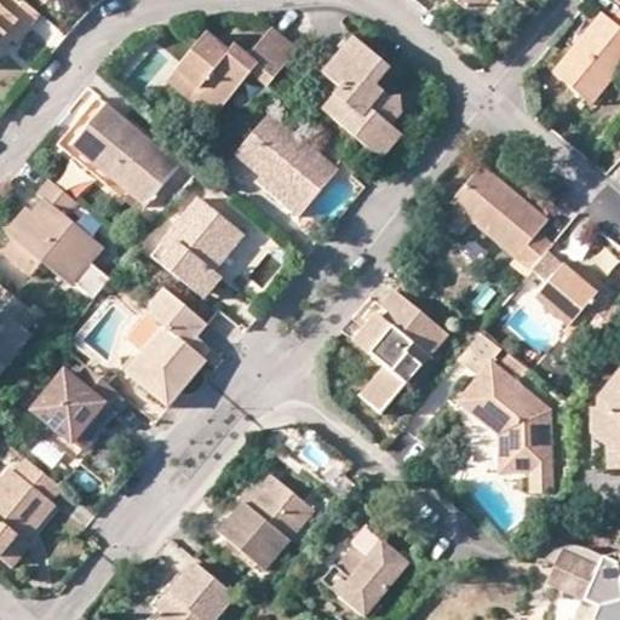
[(0,0),(0,41),(7,34),(15,40),(17,41),(40,13),(23,0),(0,0)]
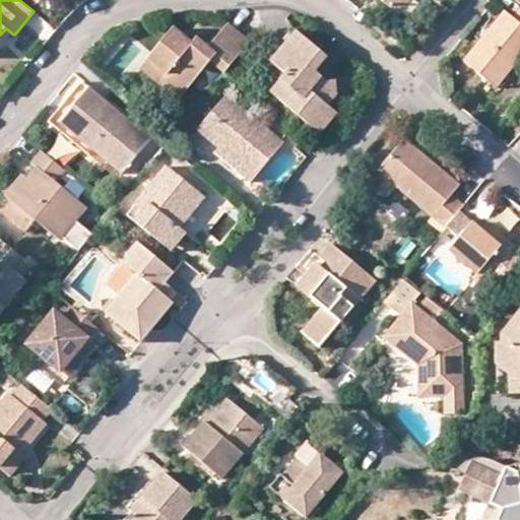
[(382,0),(398,13),(409,0),(382,0)]
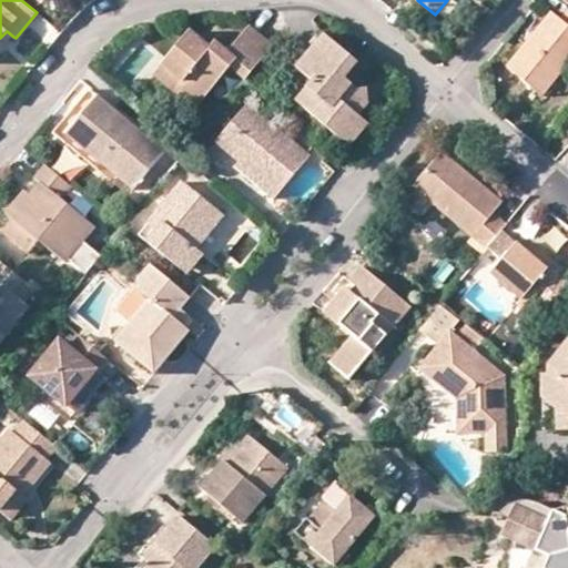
[(567,9),(561,19),(551,11),(507,66),(536,91),(548,79),(554,83),(567,64),(567,9)]
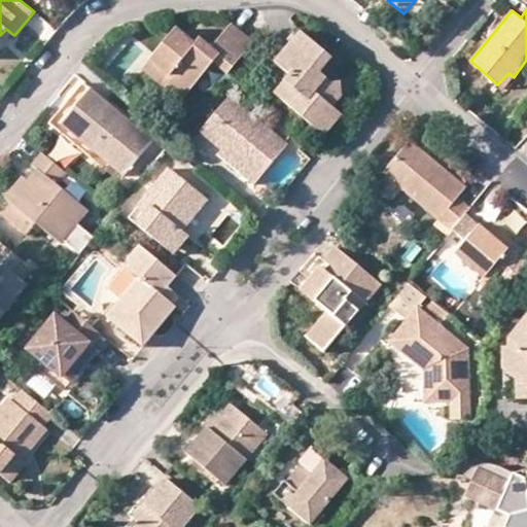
[(175,30),(144,69),(182,100),(214,62),(229,74),(254,43),(231,25),(211,47),(198,38),(194,43),(175,30)]
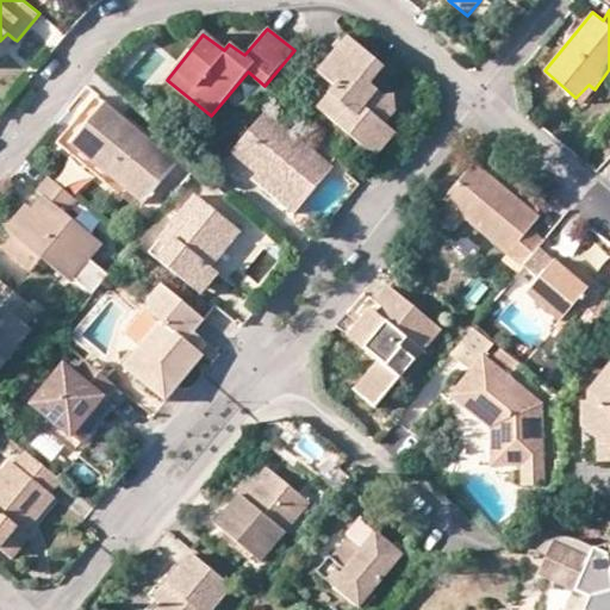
[(0,53),(1,55),(14,39),(7,33),(0,41),(0,53)]
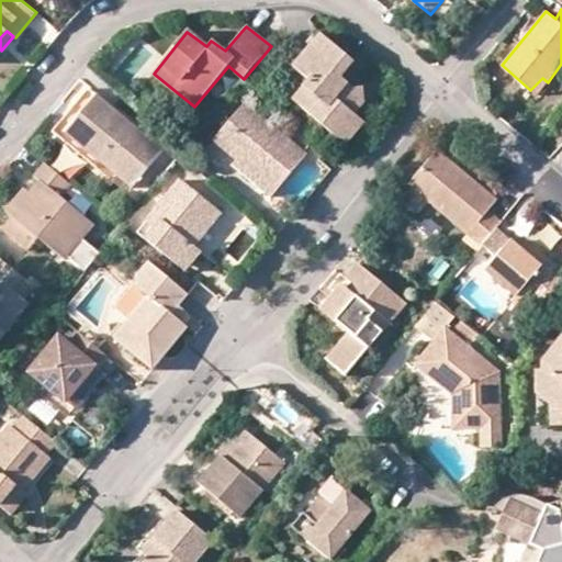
[(352,59),(323,35),(295,67),(312,81),(295,101),(346,144),(366,121),(356,113),(366,100),(363,88),(356,88),(341,75),(352,59)]
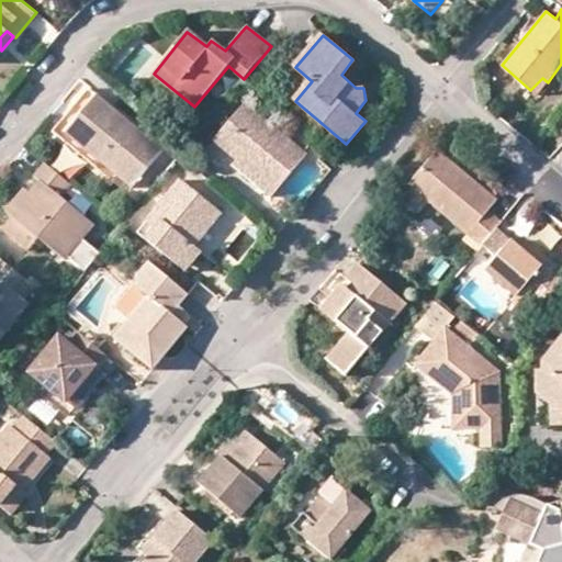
[(537,96),(548,82),(542,78),(530,90),(537,96)]
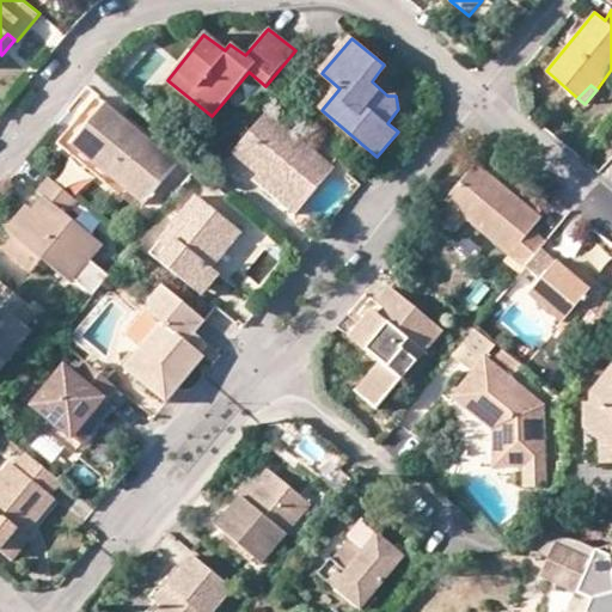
[(96,98),(63,138),(110,176),(146,204),(178,163),(96,98)]
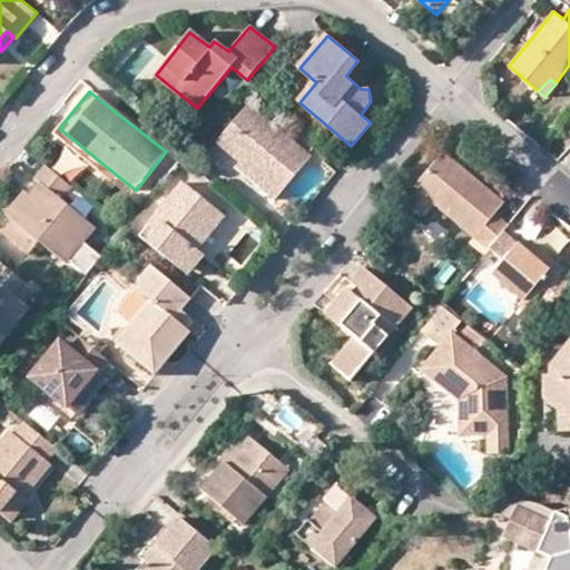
[(217,143),(241,163),(268,184),(264,189),(275,198),(310,157),(246,106),(217,143)]
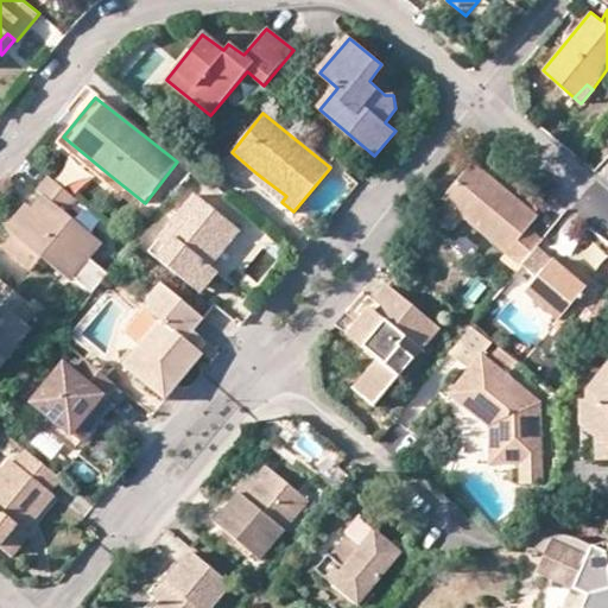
[(105,181),(109,175),(63,137),(58,143),(105,181)]
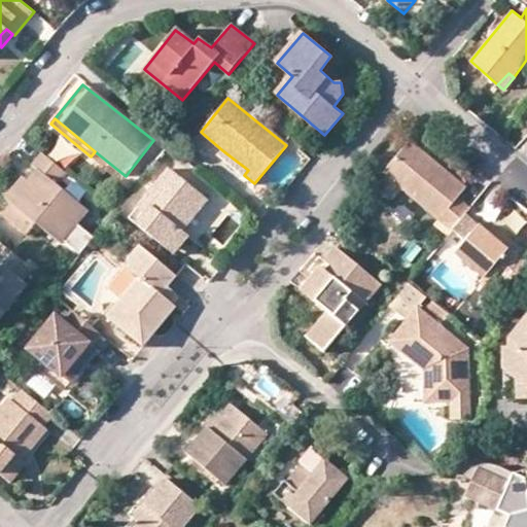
[(465,188),(411,141),(384,172),(453,231),(470,209),(458,199),(465,188)]
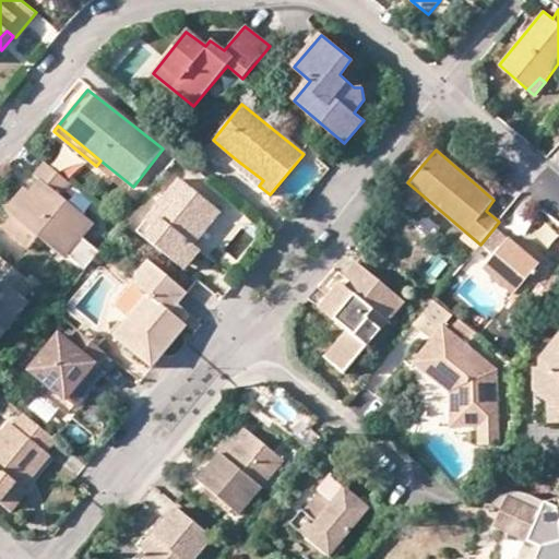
[(233,165),(259,186),(263,180),(236,159),(233,165)]
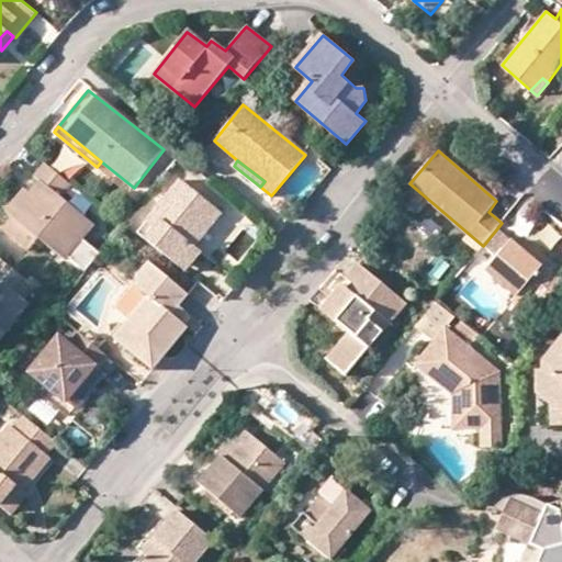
[(42,181),(34,191),(14,217),(38,239),(64,260),(94,224),(62,197),(71,184),(45,163),(35,176),(42,181)]
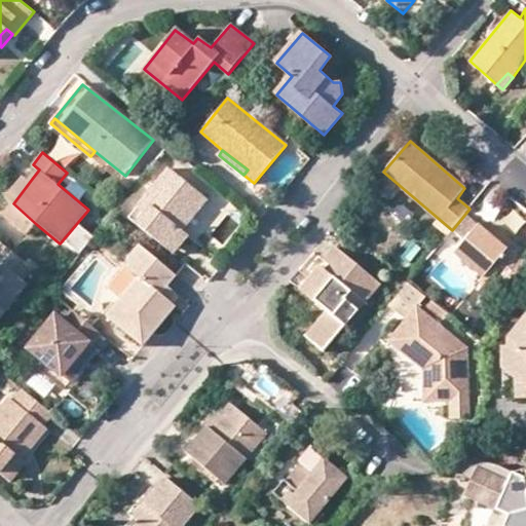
[(184,231),(208,200),(170,170),(132,218),(175,253),(189,235),(184,231)]
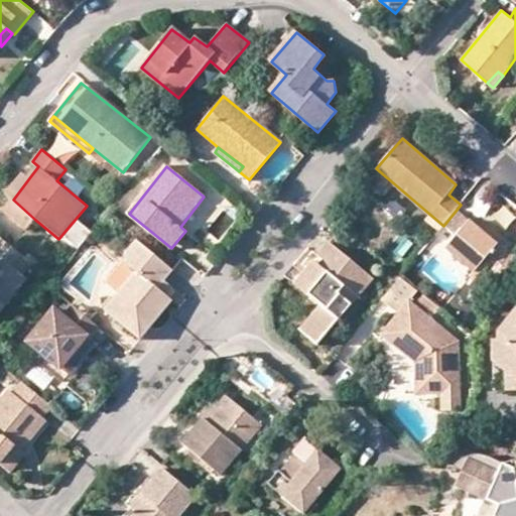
[(5,195),(13,200),(31,175),(23,171),(5,195)]
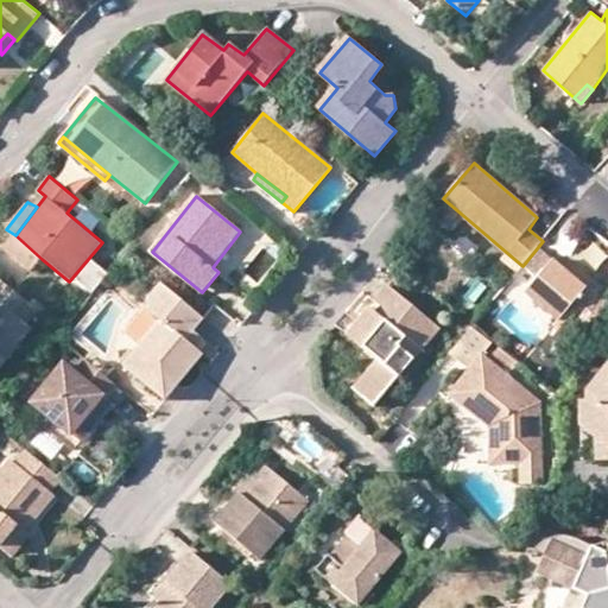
[(31,272),(42,259),(16,235),(4,249),(31,272)]
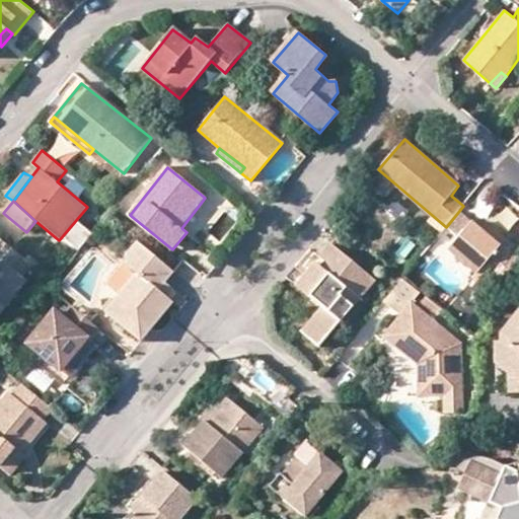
[(448,249),(476,273),(478,270),(499,286),(518,261),(518,250),(492,228),(480,229),(472,222),(448,249)]
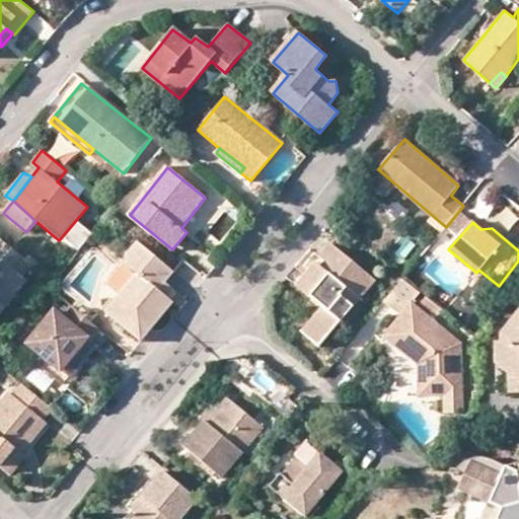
[(0,312),(27,280),(17,272),(27,260),(0,237),(0,236),(0,312)]
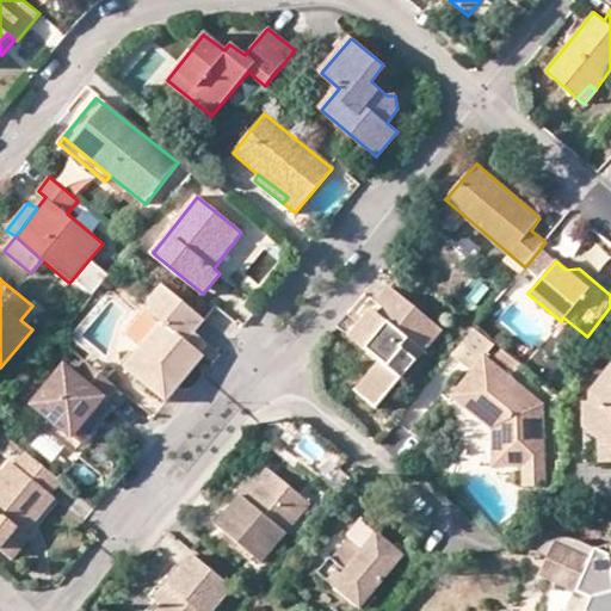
[(164,287),(149,304),(149,312),(162,323),(140,350),(125,369),(165,403),(205,358),(198,351),(207,341),(196,333),(205,321),(164,287)]
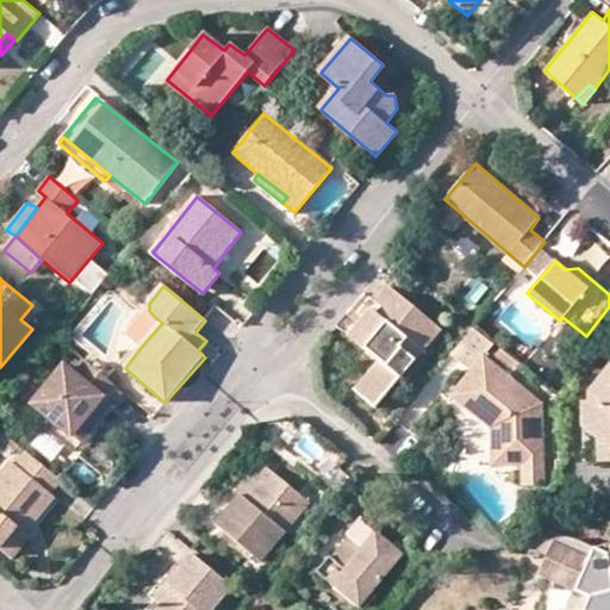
[(439,328),(388,287),(349,334),(380,360),(356,390),(377,406),(439,328)]
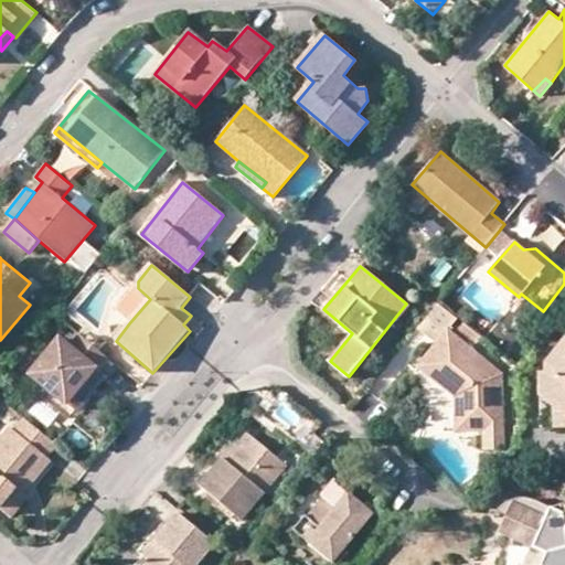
[(116,312),(129,323),(150,299),(138,288),(138,281),(118,304),(116,312)]
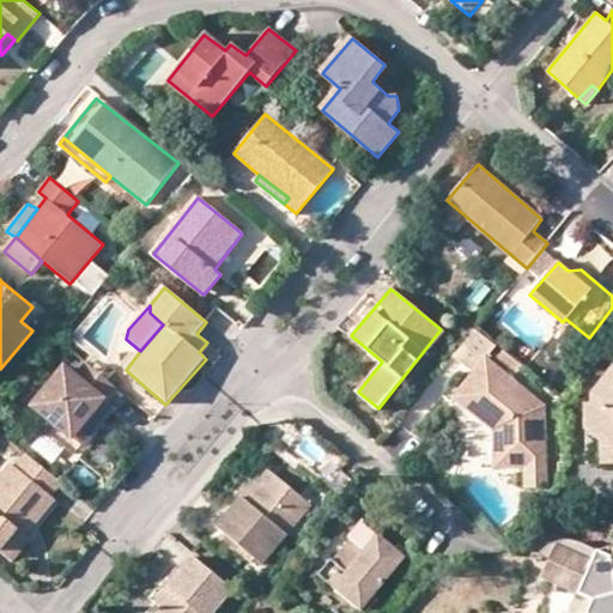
[(582,347),(589,338),(565,319),(563,322),(558,328),(582,347)]
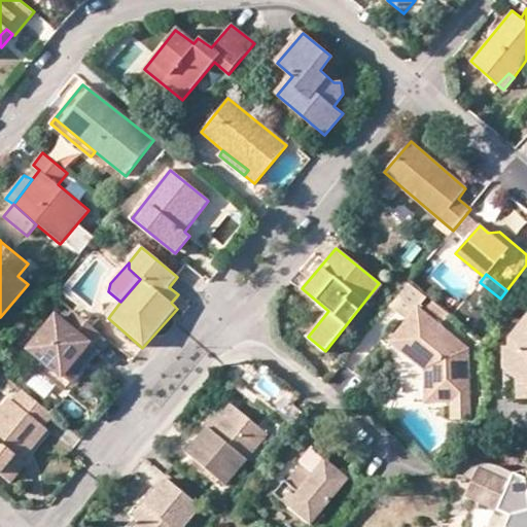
[(409,320),(406,323),(417,331),(401,351),(425,370),(425,380),(444,380),(445,401),(469,400),(468,347),(418,307),(426,296),(411,283),(392,307),(409,320)]
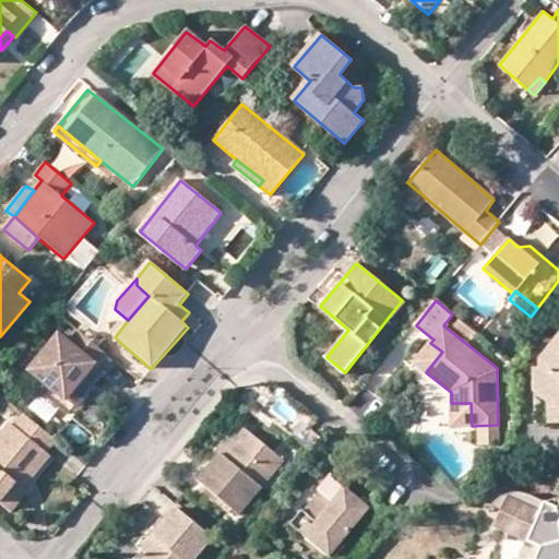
[(30,369),(39,378),(63,397),(83,378),(91,385),(102,372),(95,367),(106,354),(78,330),(68,343),(58,335),(30,369)]
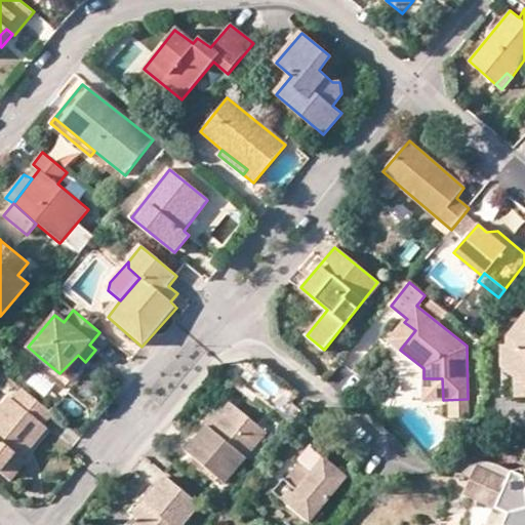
[(518,375),(518,382),(524,382),(524,317),(510,336),(510,345),(505,345),(505,366),(518,375)]
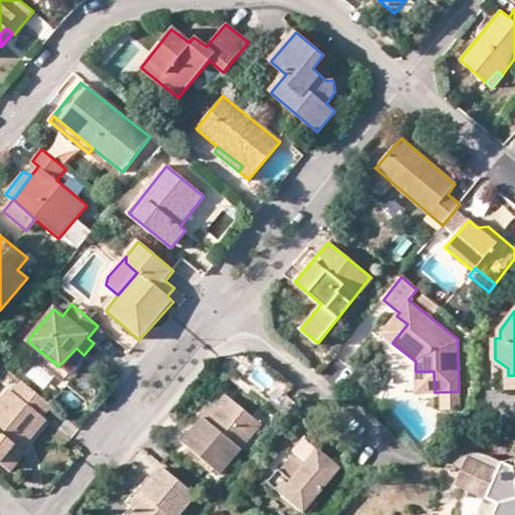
[(381,334),(392,343),(407,324),(396,316),(381,334)]
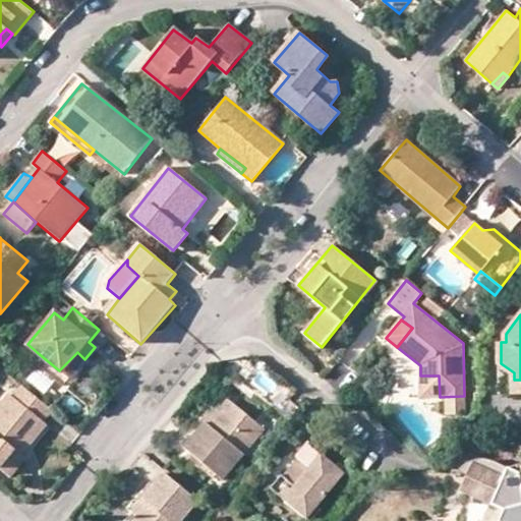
[(61,387),(84,359),(77,352),(59,370),(37,352),(30,360),(61,387)]
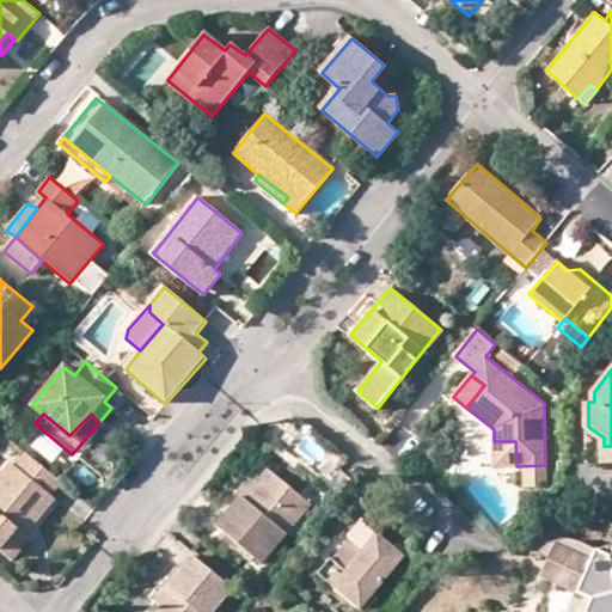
[(494,466),(516,466),(515,441),(494,441),(494,466)]
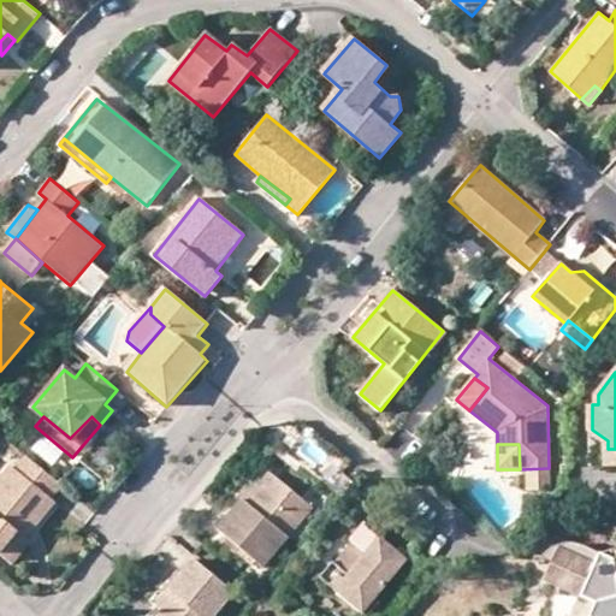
[(0,480),(0,548),(21,523),(30,531),(54,502),(11,467),(0,480)]
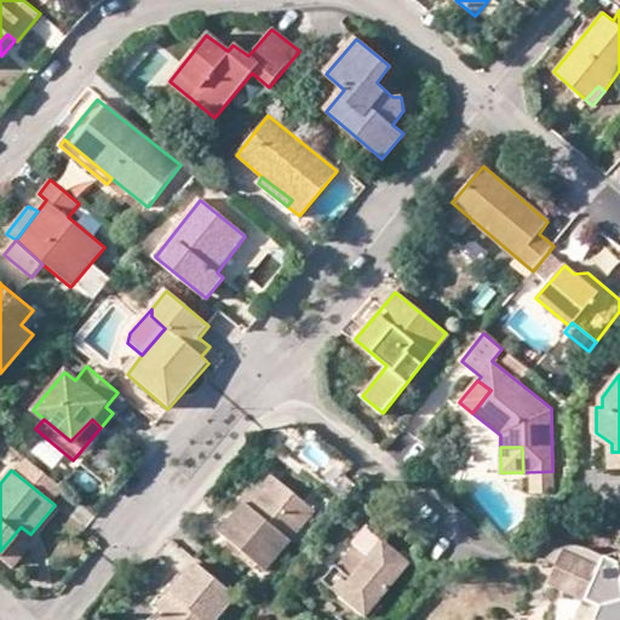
[(269,474),(245,504),(252,510),(277,481),(269,474)]
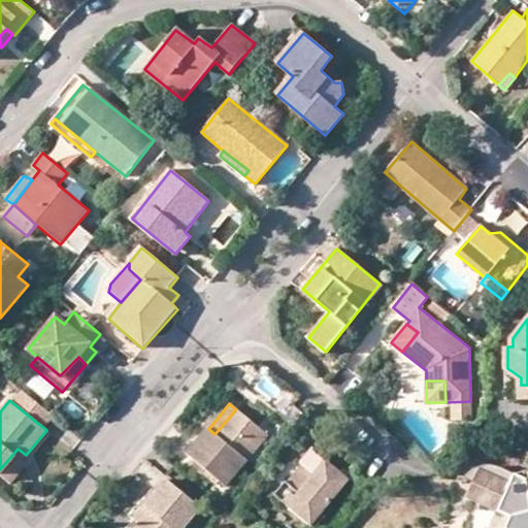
[(269,436),(236,409),(215,434),(208,429),(188,454),(228,487),(269,436)]
